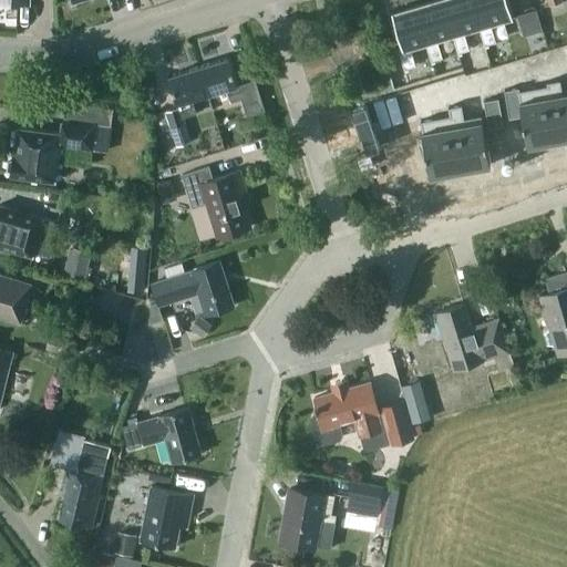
[(460,33),(450,0),(426,0),(421,1),(433,41),(437,39),(453,34),(460,33)]
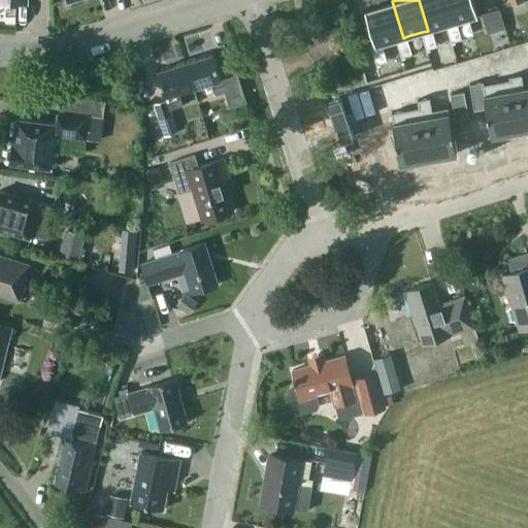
[(453,23),(446,0),(419,0),(428,31),(432,29),(447,25),(453,23)]
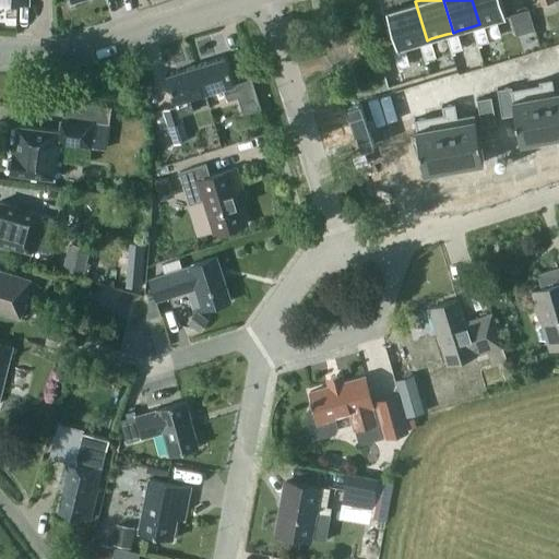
[(501,0),(472,0),(479,24),(484,23),(507,16),(501,0)]
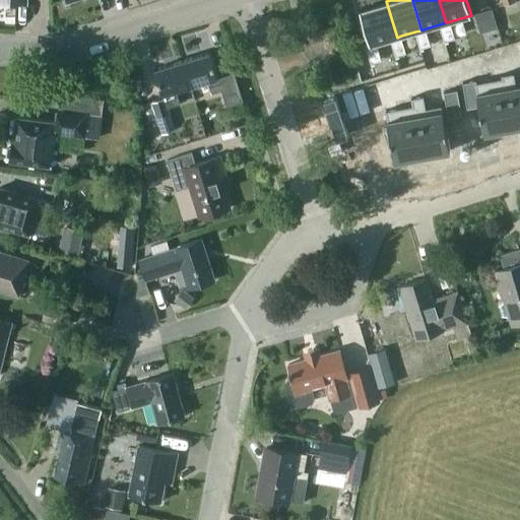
[(397,38),(386,1),(360,9),(369,42),(370,45),(377,43),(391,39),(397,38)]
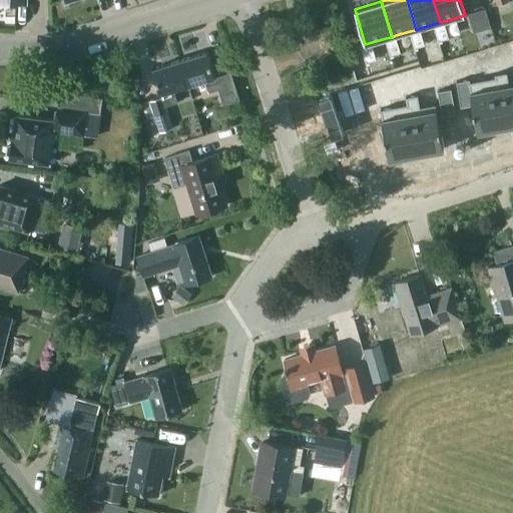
[(468,12),(474,34),(492,29),(486,7),(468,12)]
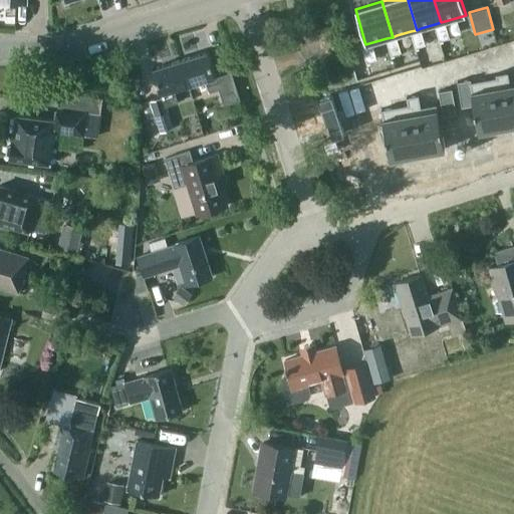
[(450,36),(445,21),(441,22),(435,24),(440,40),(450,36)]
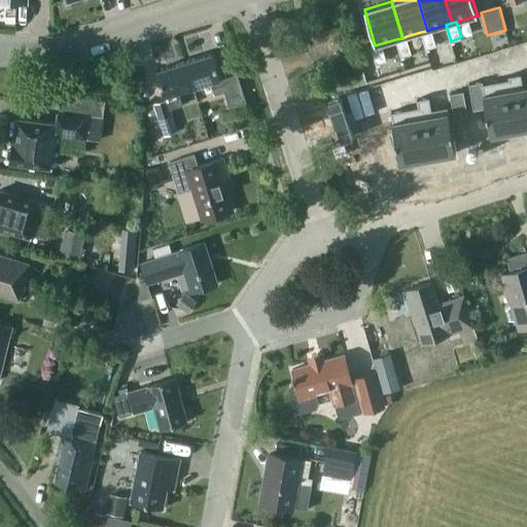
[(436,45),(431,29),(427,31),(421,32),(426,48),(436,45)]
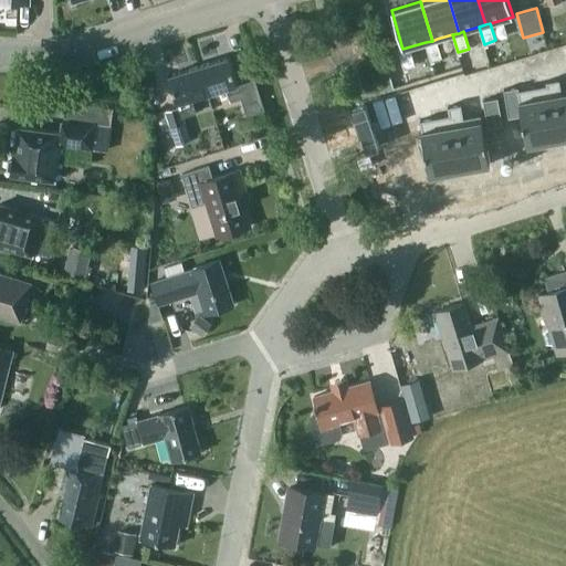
[(442,56),(437,39),(432,41),(426,42),(430,60),(442,56)]
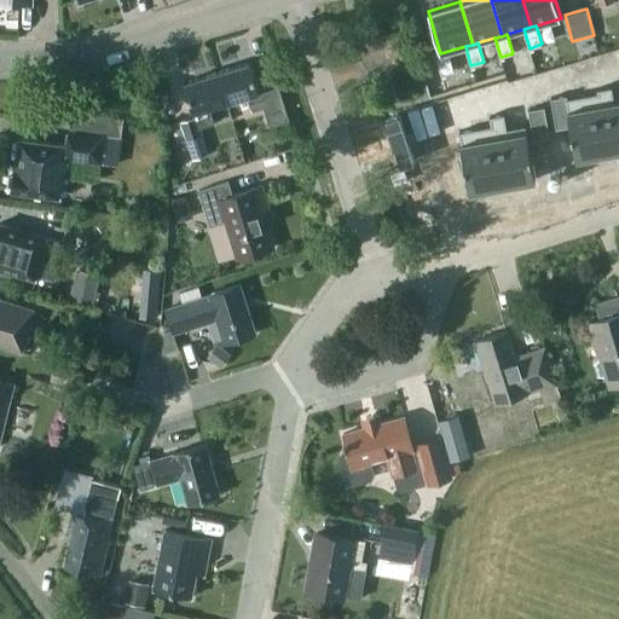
[(455,70),(449,51),(440,53),(439,50),(435,51),(441,74),(455,70)]
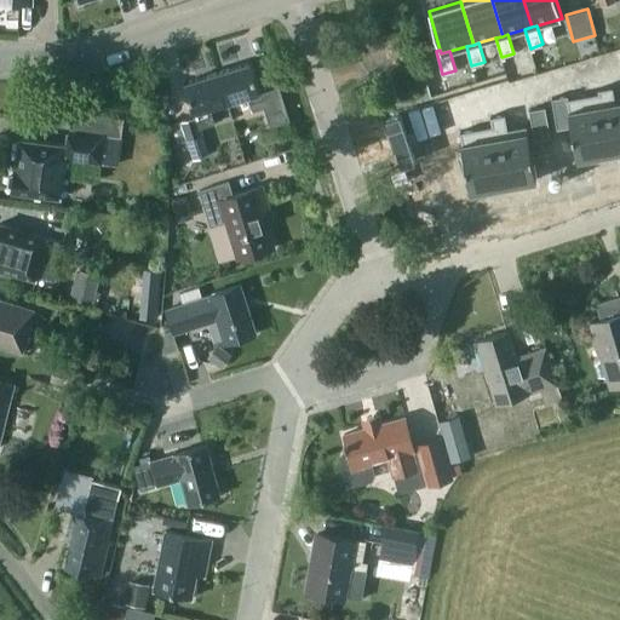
[(219,73),(228,103),(248,97),(253,112),(265,108),(271,127),(291,121),(279,82),(260,89),(252,62),(219,73)]
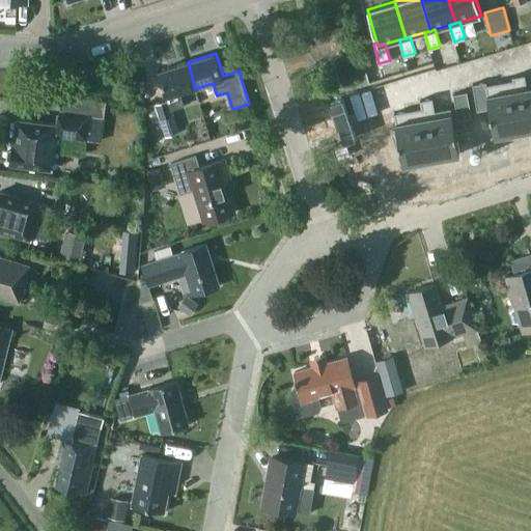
[(180,93),(195,88),(188,62),(159,71),(168,102),(157,105),(166,138),(179,134),(172,110),(184,106),(180,93)]
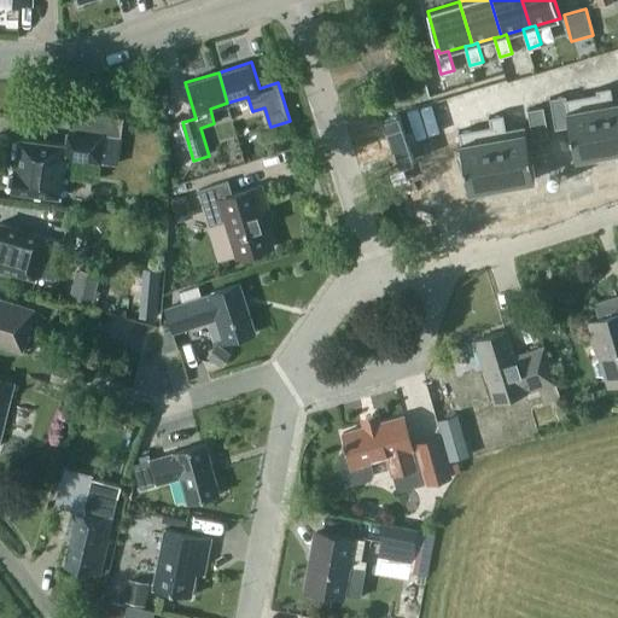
[(542,76),(547,108),(563,105),(558,74),(542,76)]
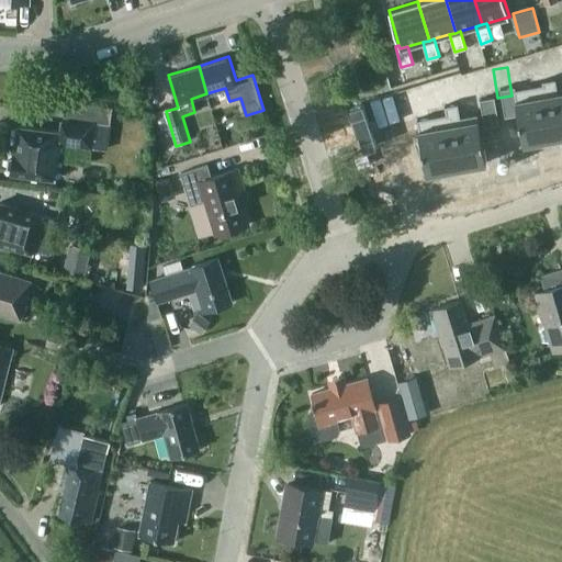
[(482,100),(497,98),(493,69),(478,72),(482,100)]
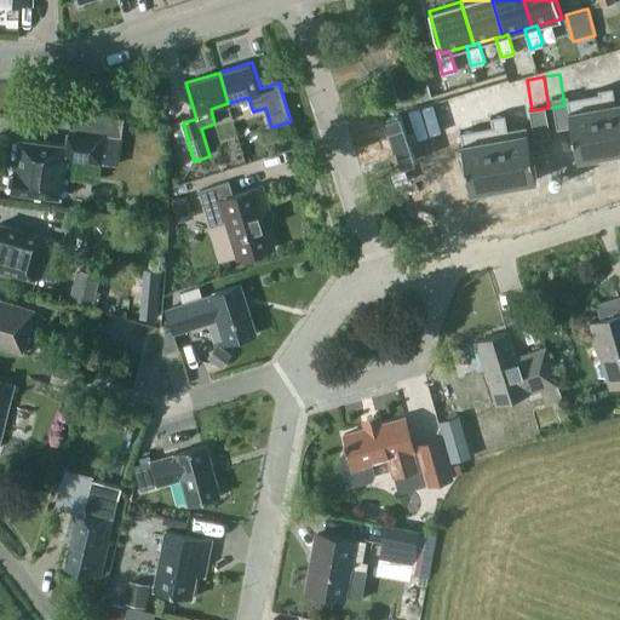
[(614,87),(600,90),(610,153),(619,150),(619,101),(616,102),(614,87)]
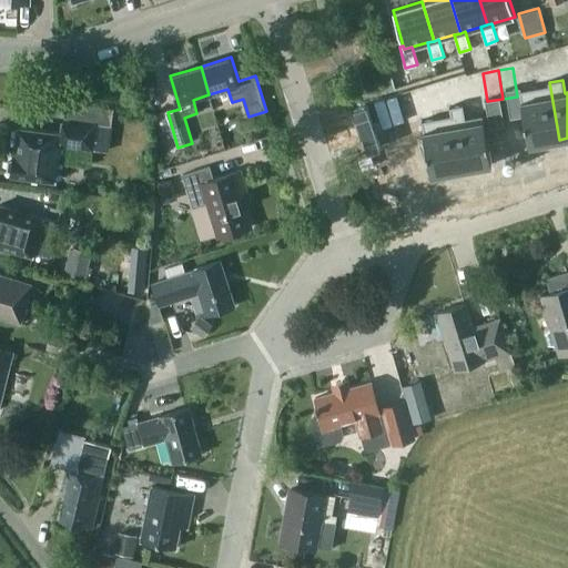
[(539,98),(521,101),(529,145),(559,140),(549,82),(537,84),(539,98)]
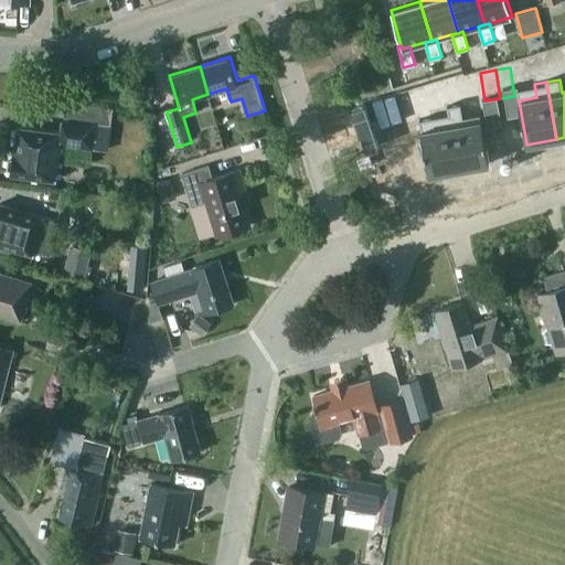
[(395,128),(411,126),(406,98),(391,100),(395,128)]
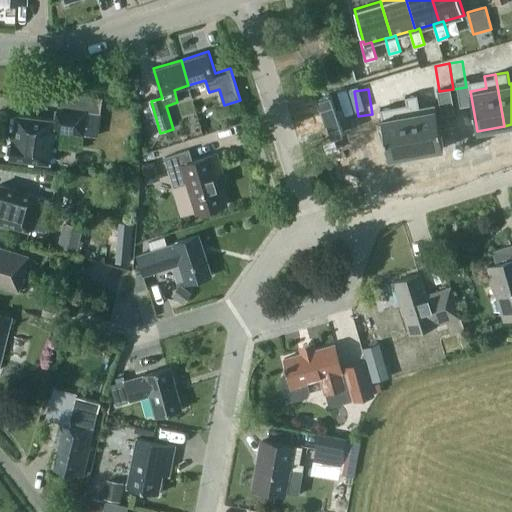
[(87,111),(95,112),(102,107),(103,97),(63,92),(61,107),(58,107),(56,120),(17,115),(14,140),(9,143),(8,153),(11,157),(11,158),(51,163),(55,131),(85,134),(87,111)]
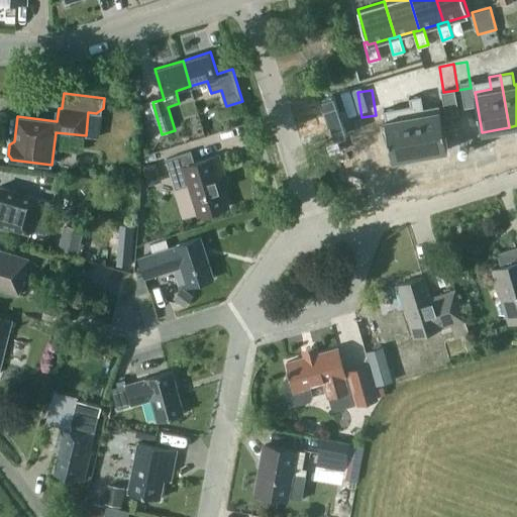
[(423,100),(412,102),(421,154),(447,149),(441,109),(425,112),(423,100)]
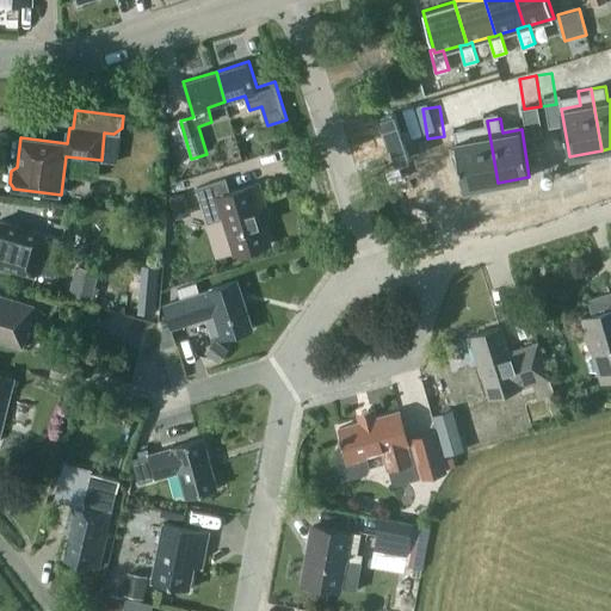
[(475,137),(456,141),(466,190),(498,183),(487,121),(473,123),(475,137)]
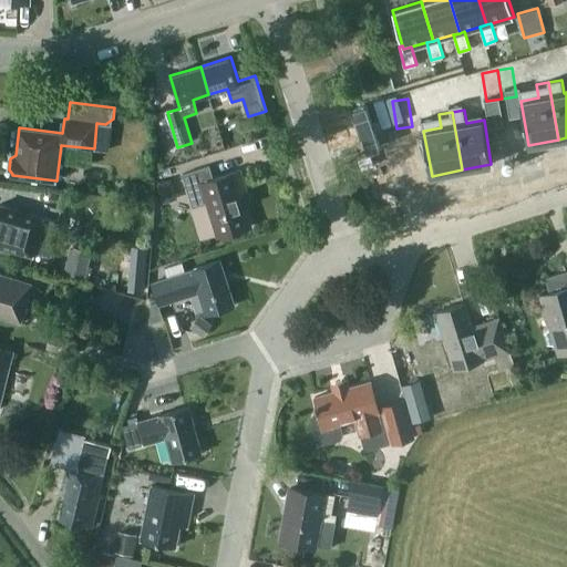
[(241,171),(214,178),(209,166),(183,174),(193,207),(208,203),(218,237),(253,226),(240,187),(246,185),(241,171)]
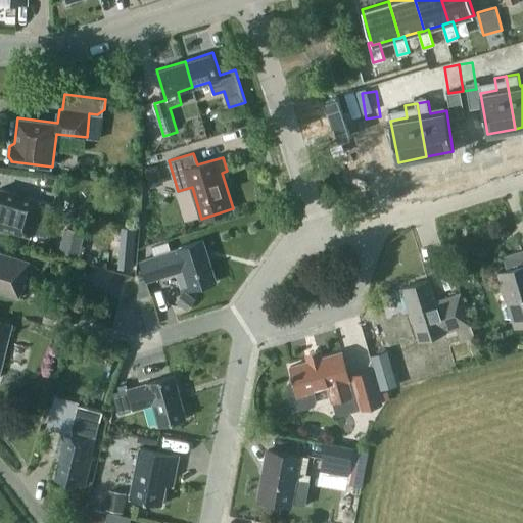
[(163,184),(158,164),(145,169),(151,187),(163,184)]
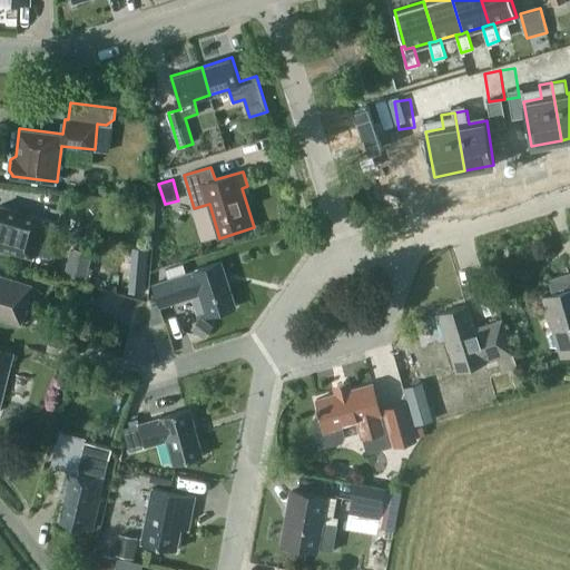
[(46,219),(0,206),(0,207),(0,247),(35,257),(35,255),(46,219)]
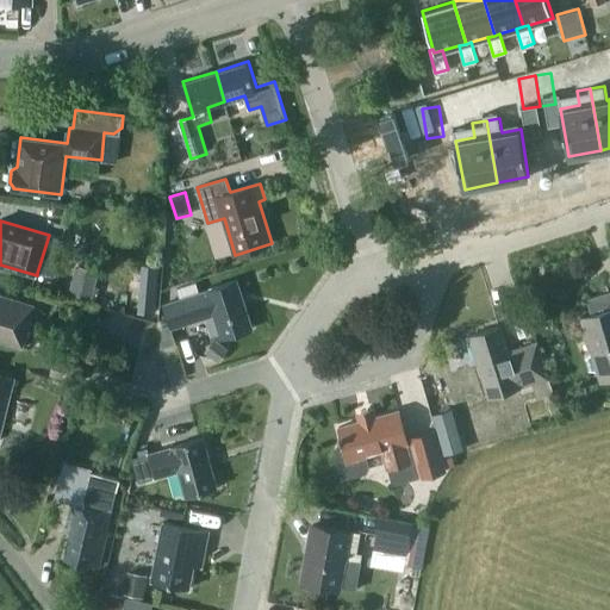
[(49,235),(37,273),(54,278),(64,238),(49,235)]
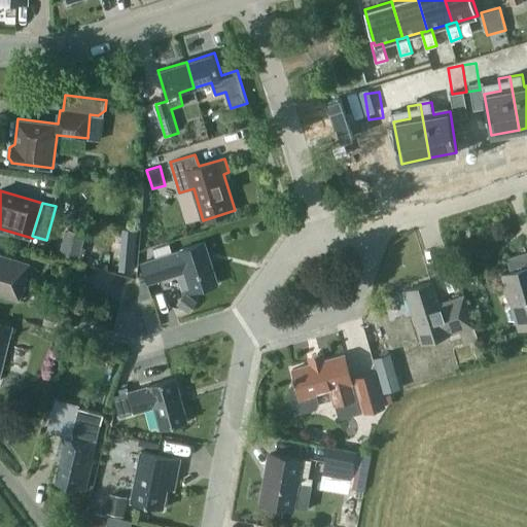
[(85,234),(66,229),(60,252),(79,257),(85,234)]
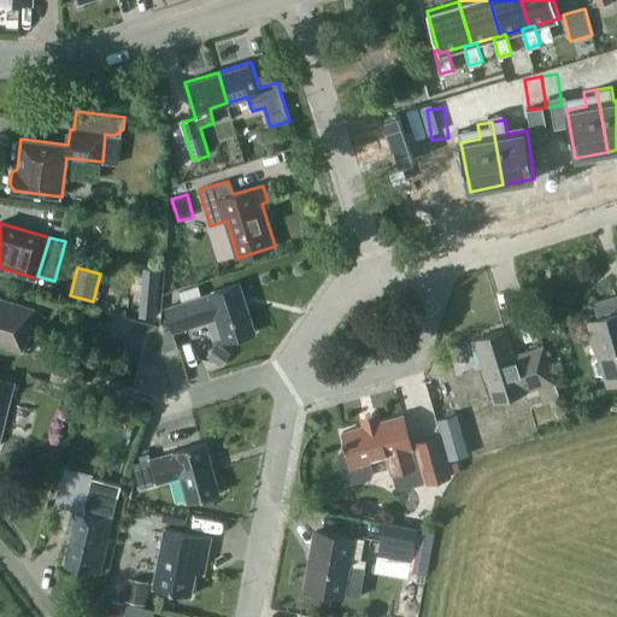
[(159,293),(162,269),(144,268),(142,292),(159,293)]
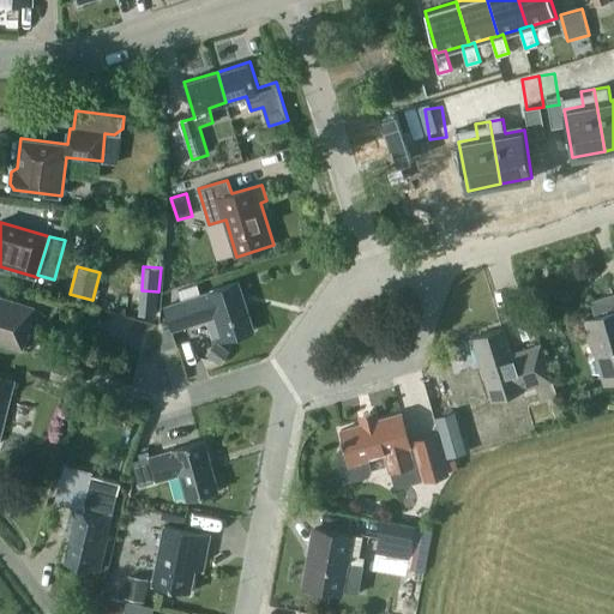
[(254,331),(240,282),(209,292),(209,293),(202,295),(181,301),(164,307),(172,331),(216,317),(224,341),(254,331)]
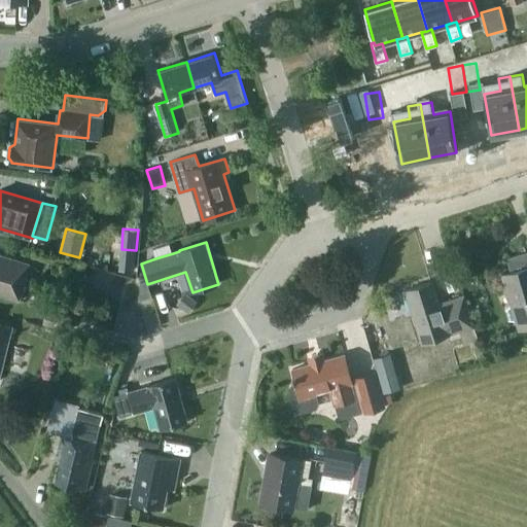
[(170,244),(152,249),(155,258),(173,253),(170,244)]
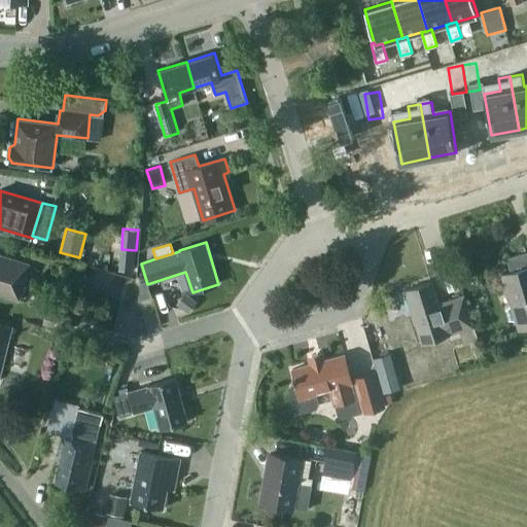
[(518,320),(518,322),(526,319),(526,252),(507,258),(512,272),(503,275),(513,305),(518,320)]
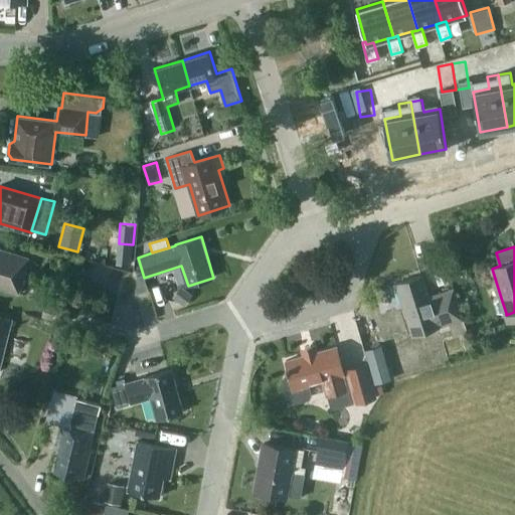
[(0,287),(20,293),(30,258),(0,247),(0,287)]
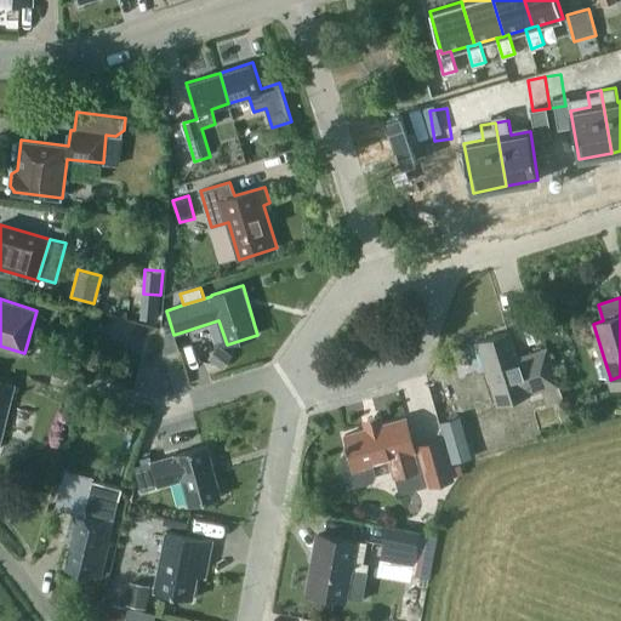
[(548,347),(519,357),(512,331),(479,342),(497,404),(560,385),(548,347)]
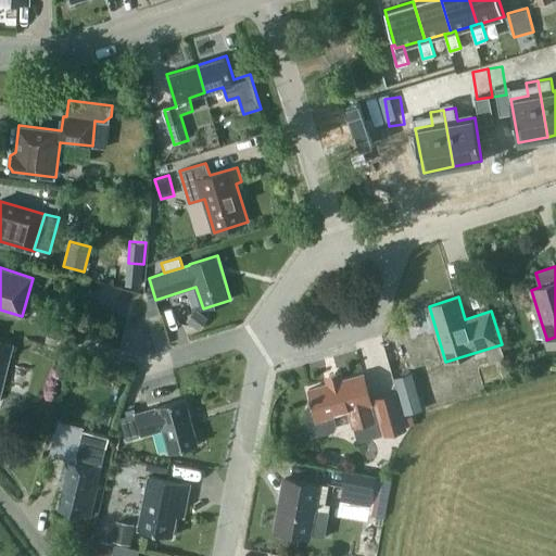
[(188,321),(200,330),(209,318),(197,311),(188,321)]
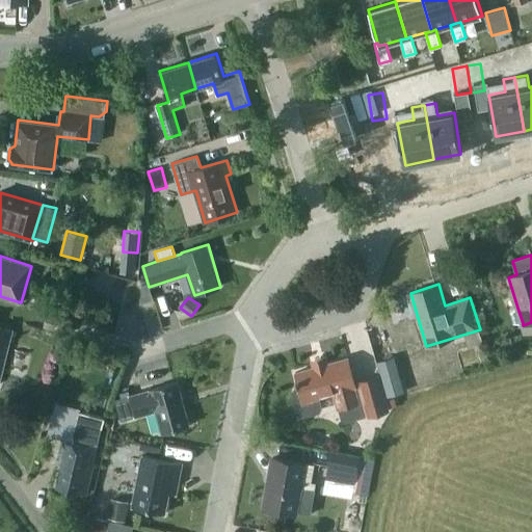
[(517,308),(512,312),(515,324),(523,323),(517,308)]
